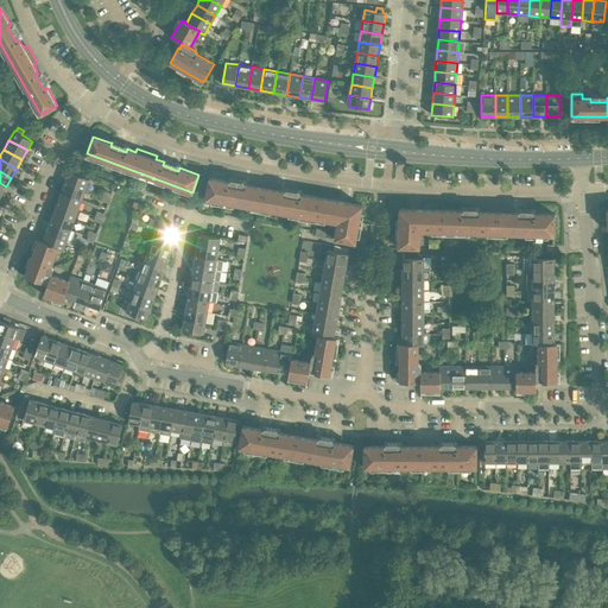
[(69,171),(65,182),(86,189),(89,179),(69,171)]
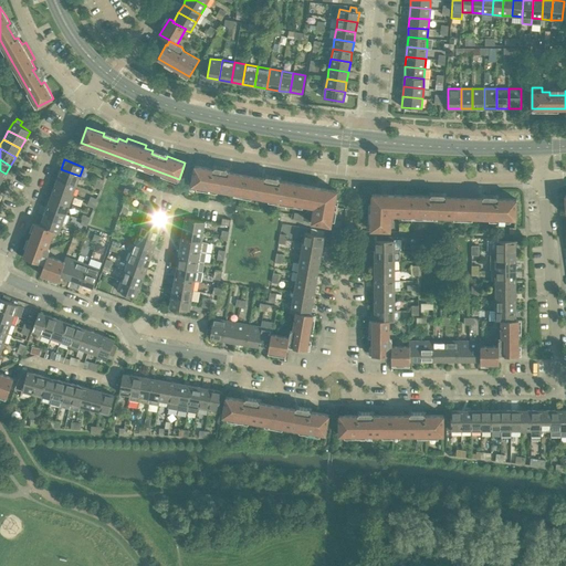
[(257,173),(247,171),(238,169),(238,173),(229,171),(228,175),(212,173),(212,168),(195,166),(191,185),(312,207),(313,205),(314,205),(311,222),(331,226),(337,190),(321,188),(321,189),(315,188),(315,187),(280,180),(280,184),(263,181),(264,178),(255,176),(257,173)]
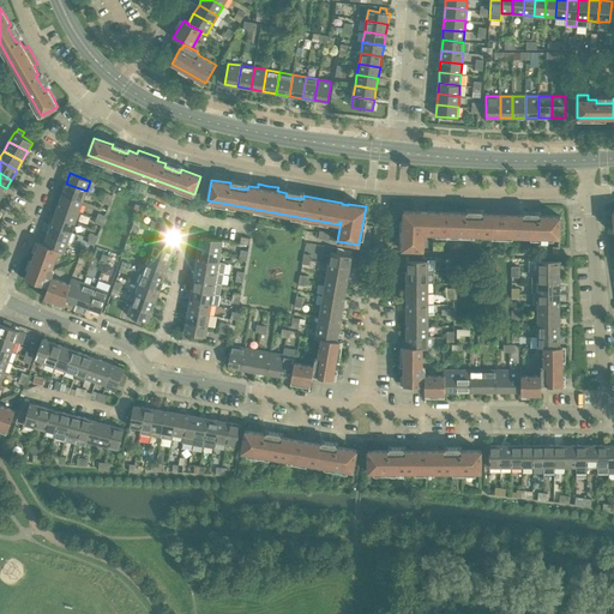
[(66,184),(62,194),(83,202),(86,191),(66,184)]
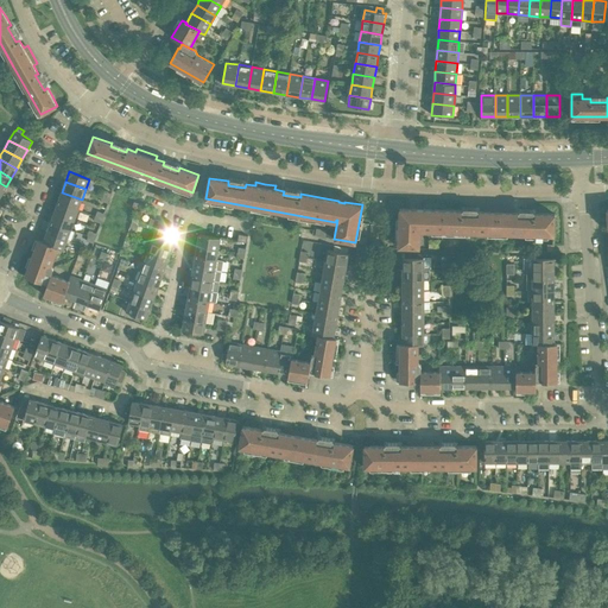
[(62,192),(58,202),(78,209),(82,200),(62,192)]
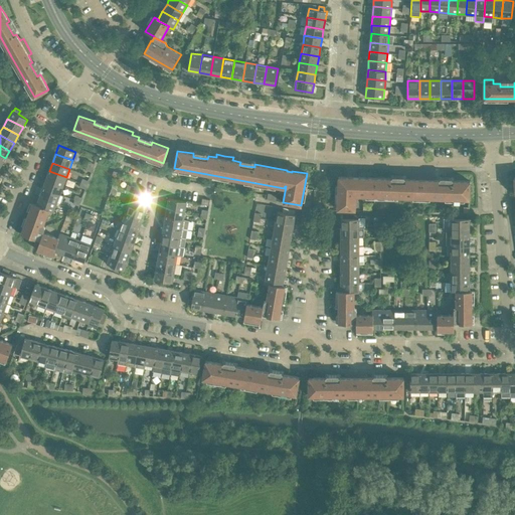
[(49,171),(46,179),(63,185),(66,177),(49,171)]
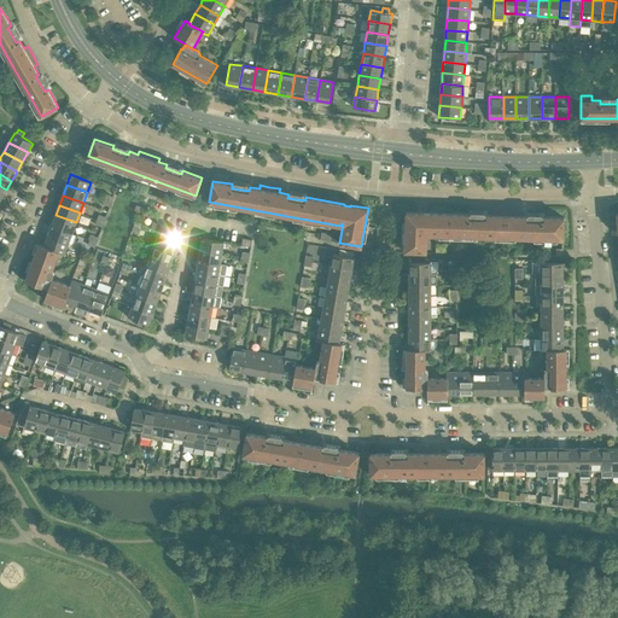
[(424,213),(414,213),(406,213),(404,251),(426,251),(427,234),(563,239),(564,217),(543,216),(543,219),(543,221),(526,220),(526,216),(517,216),(517,211),(496,211),(496,215),(487,215),(487,219),(468,217),(468,216),(470,214),(430,213),(430,214),(424,214),(424,213)]
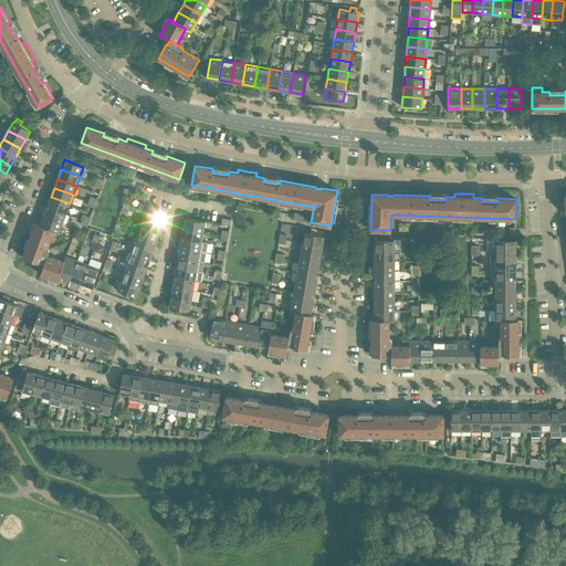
[(51,197),(48,207),(66,213),(70,203),(51,197)]
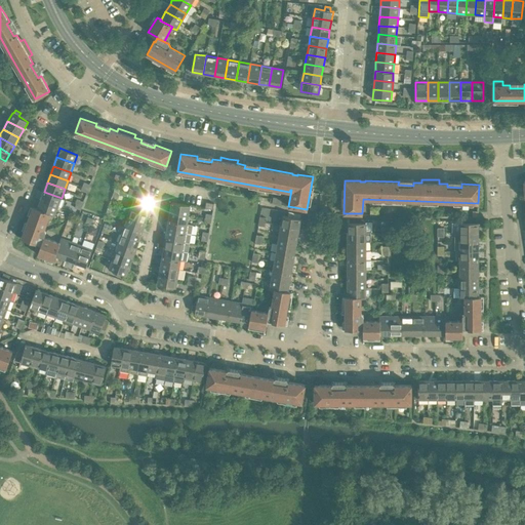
[(130,198),(134,199),(152,205),(155,197),(137,191),(133,189),(130,198)]
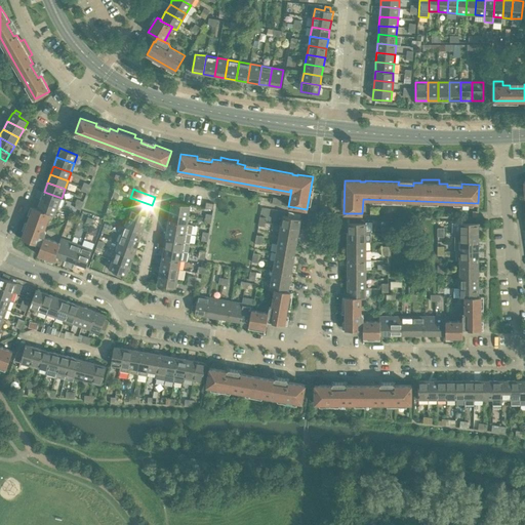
[(44,192),(41,200),(58,206),(62,198),(44,192)]
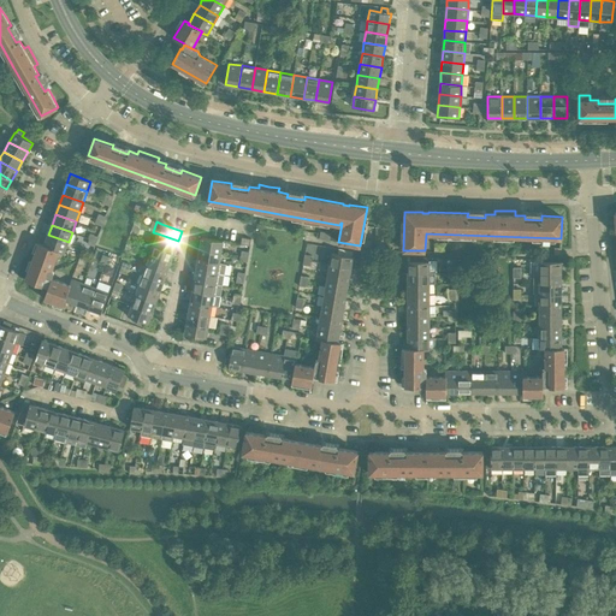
[(158,234),(154,244),(175,252),(178,241),(158,234)]
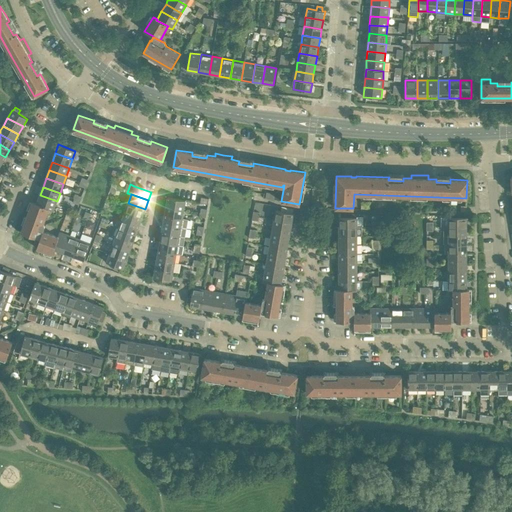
[(40,195),(37,203),(53,210),(57,201),(40,195)]
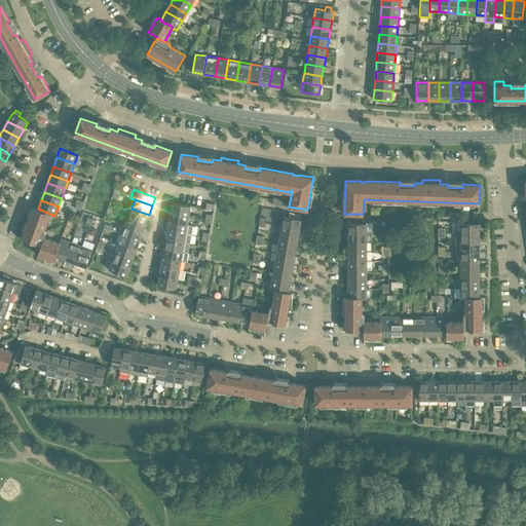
[(173,202),(171,213),(189,216),(190,205),(173,202)]
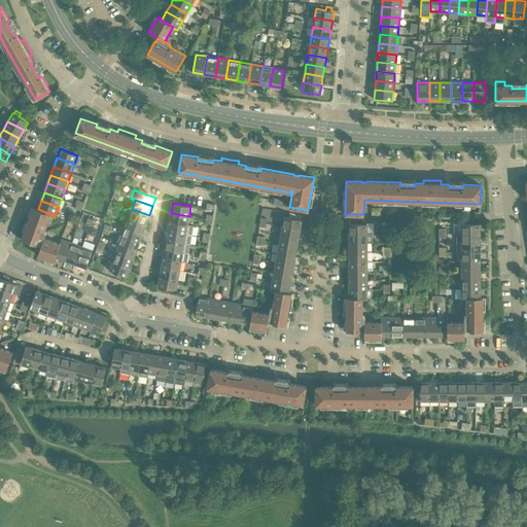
[(54,261),(56,256),(62,239),(61,239),(59,243),(44,238),(45,235),(45,234),(46,231),(44,231),(50,215),(55,217),(55,216),(38,209),(33,208),(22,239),(41,246),(38,255),(54,261)]
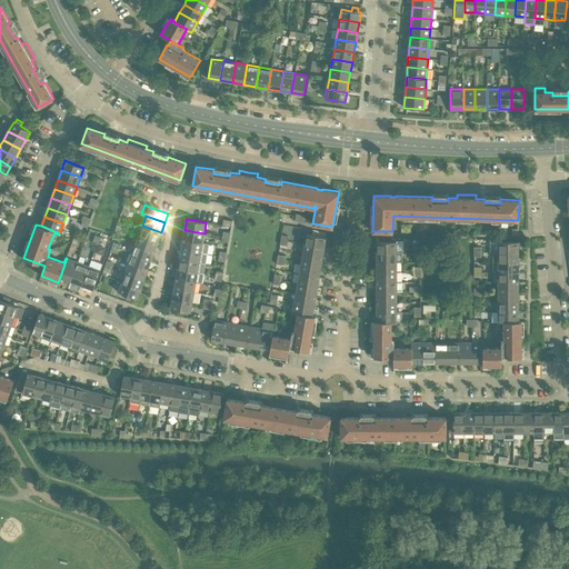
[(142,226),(139,236),(158,241),(161,232),(142,226)]
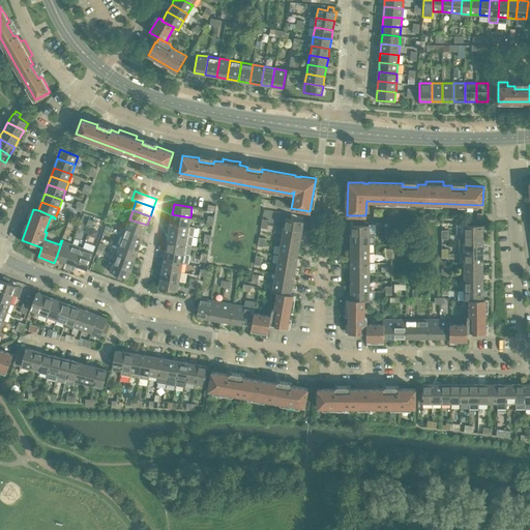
[(172,214),(170,224),(188,227),(190,217),(172,214)]
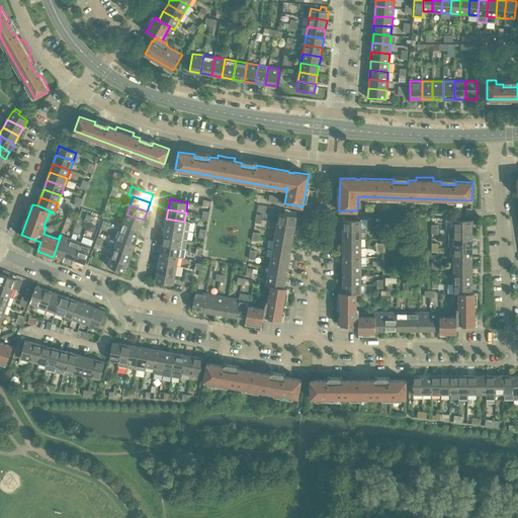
[(278,212),(277,222),(295,225),(296,216),(278,212)]
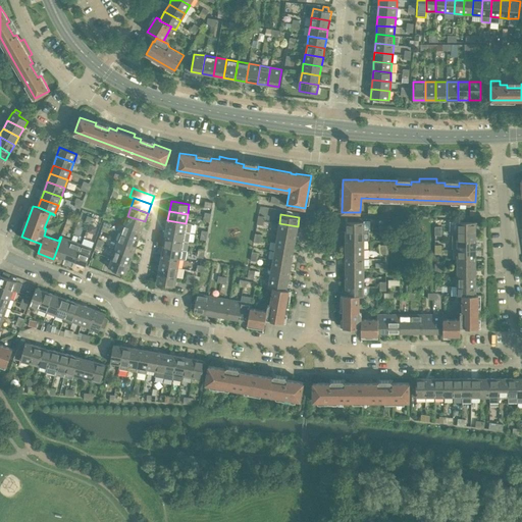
[(127,216),(124,224),(142,230),(145,221),(127,216)]
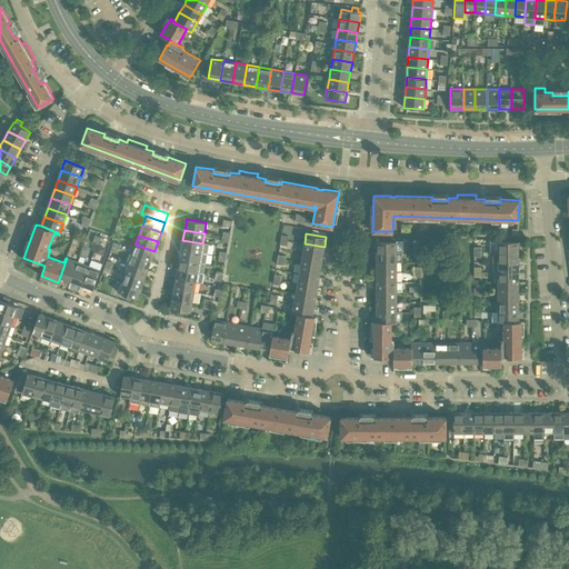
[(182,240),(181,249),(207,253),(209,245),(202,243),(182,240)]
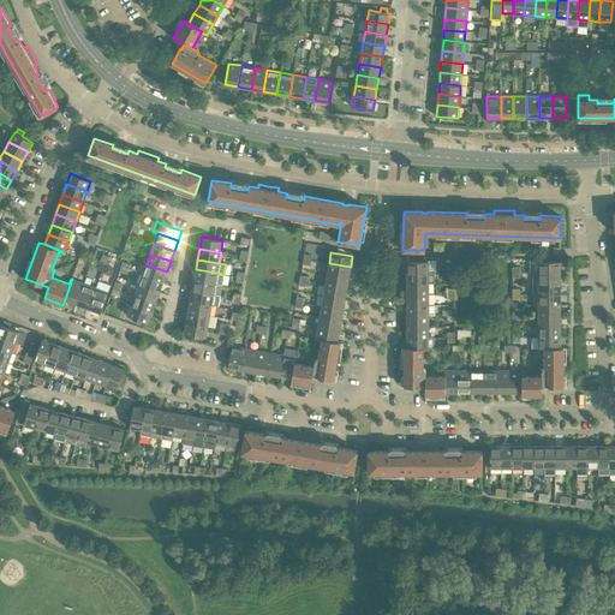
[(407,261),(407,272),(429,272),(429,261),(407,261)]
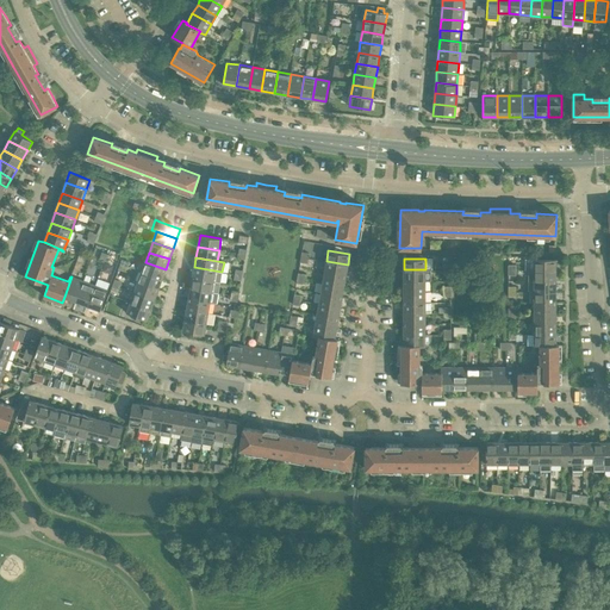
[(534,259),(534,269),(555,269),(555,259),(534,259)]
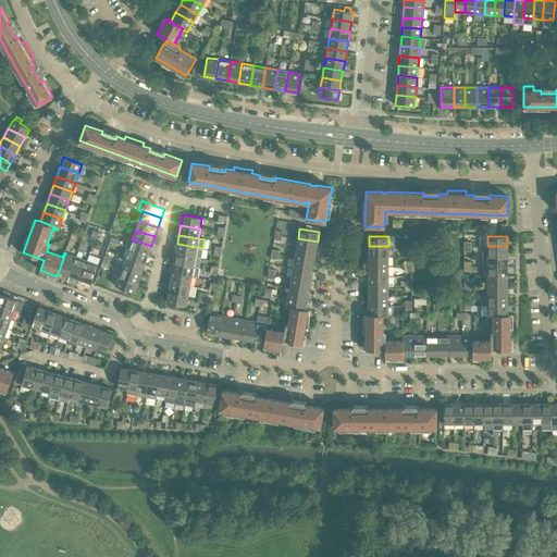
[(298,238),(296,248),(316,251),(318,242),(298,238)]
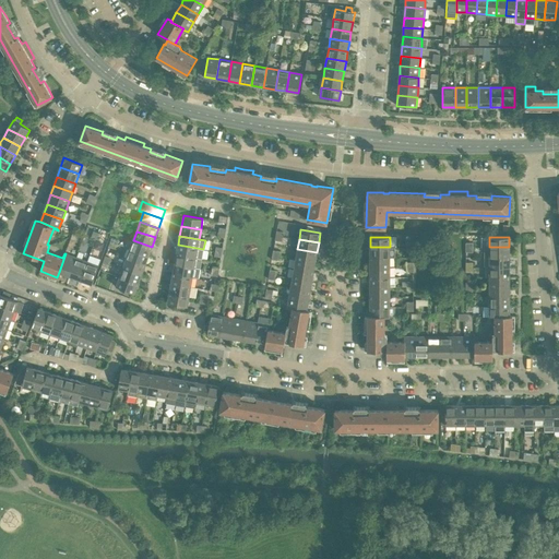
[(133,240),(130,249),(147,256),(152,247),(133,240)]
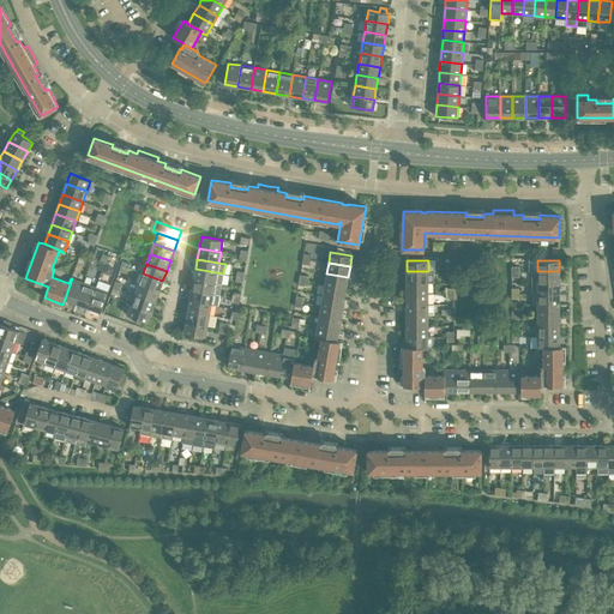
[(196,269),(193,280),(222,284),(223,274),(196,269)]
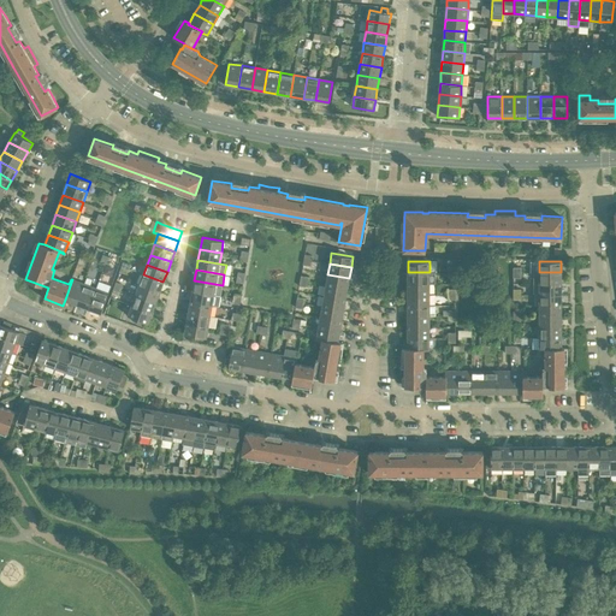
[(408,272),(408,283),(430,283),(430,272),(408,272)]
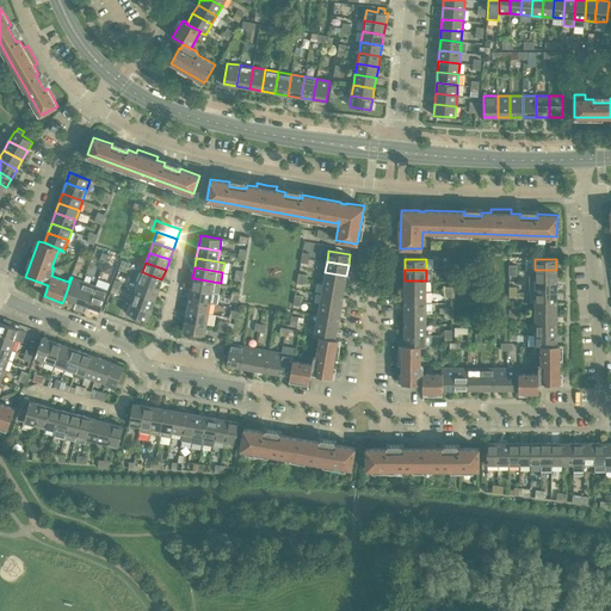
[(556,270),(535,270),(530,270),(529,281),(556,281),(556,270)]
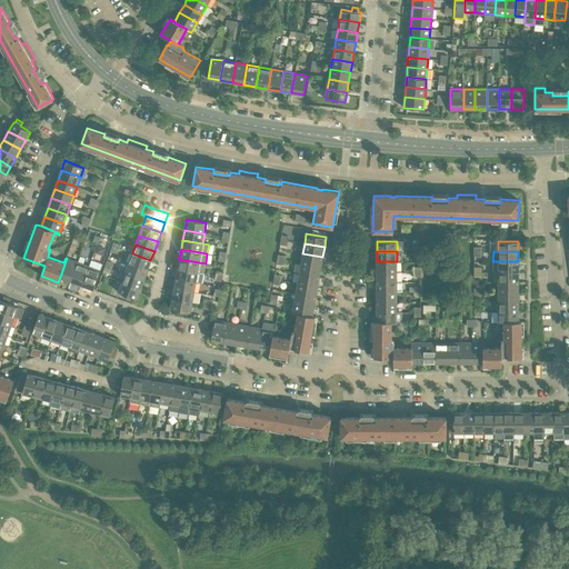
[(132,253),(129,263),(147,270),(150,260),(132,253)]
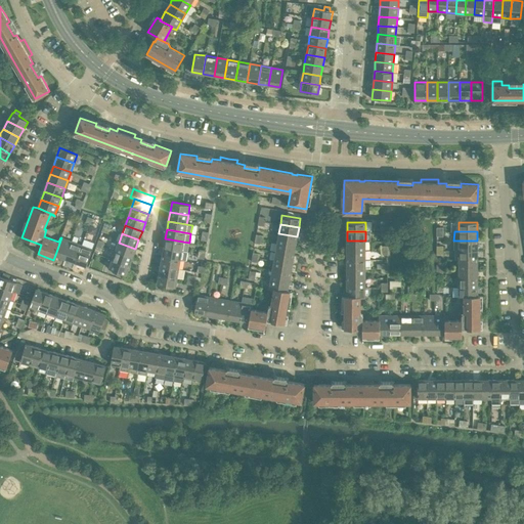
[(278,233),(277,243),(295,246),(297,236),(278,233)]
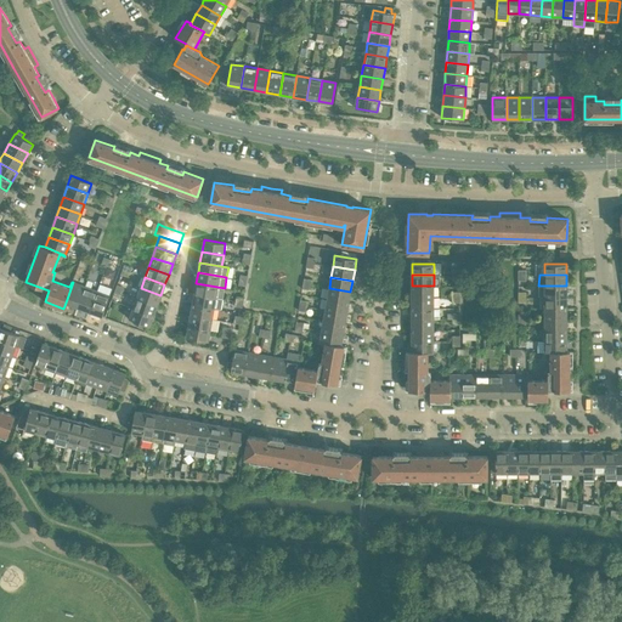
[(66,303),(77,307),(85,287),(73,282),(66,303)]
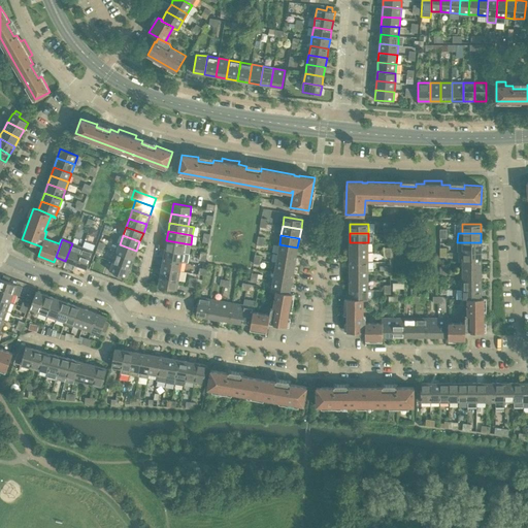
[(166,240),(165,250),(189,254),(191,244),(166,240)]
